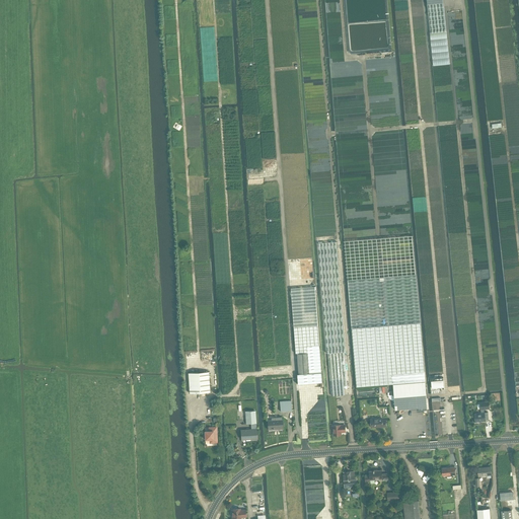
[(443,3),(427,5),(426,5),(429,33),(445,31),(443,3)]
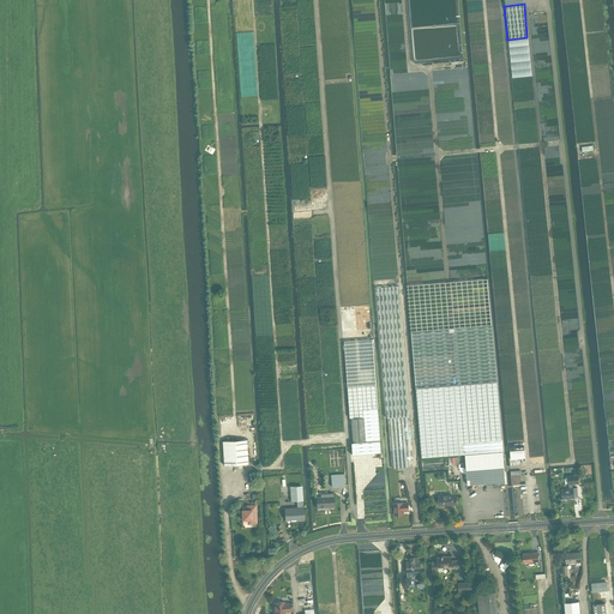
[(333,220),(335,229),(349,229),(349,218),(333,220)]
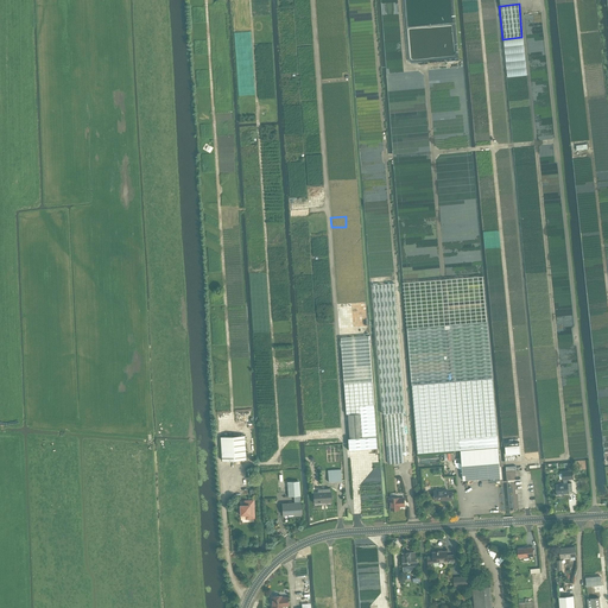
[(394,284),(372,285),(382,413),(385,413),(388,463),(404,463),(404,456),(407,455),(404,412),(405,412),(394,284)]
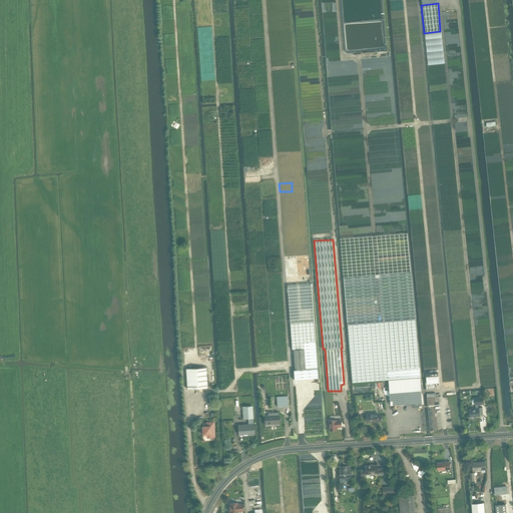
[(375,275),(344,277),(352,383),(389,380),(391,405),(414,404),(414,407),(422,406),(422,403),(411,272),(380,274),(375,275)]
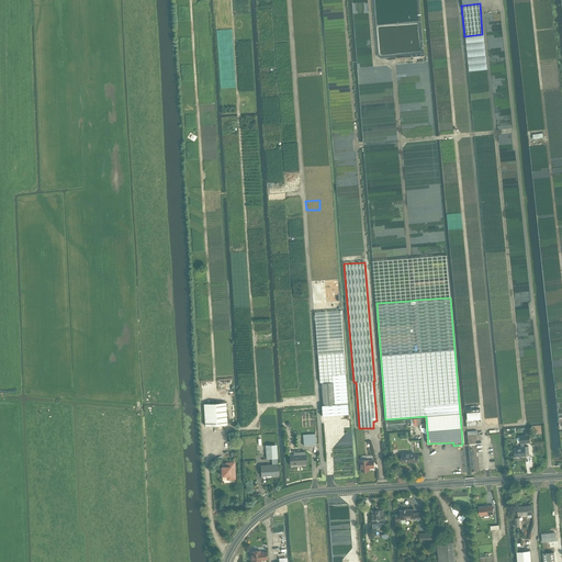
[(341,311),(314,313),(319,383),(322,383),(333,382),(335,404),(323,405),(322,405),(322,416),(349,414),(346,374),(341,311)]
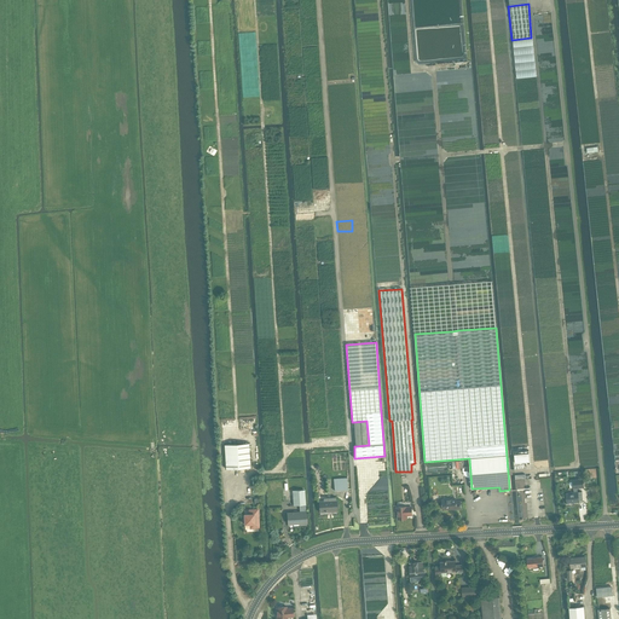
[(366,421),(354,422),(356,446),(369,445),(366,421)]
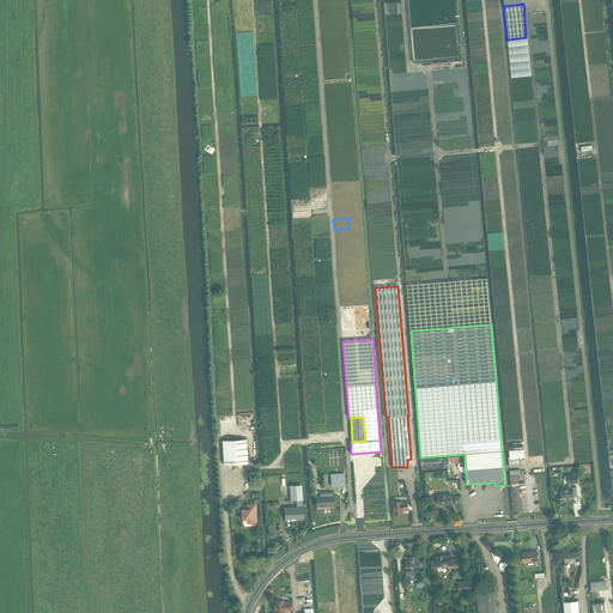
[(223,441),(224,465),(248,463),(247,439),(223,441)]
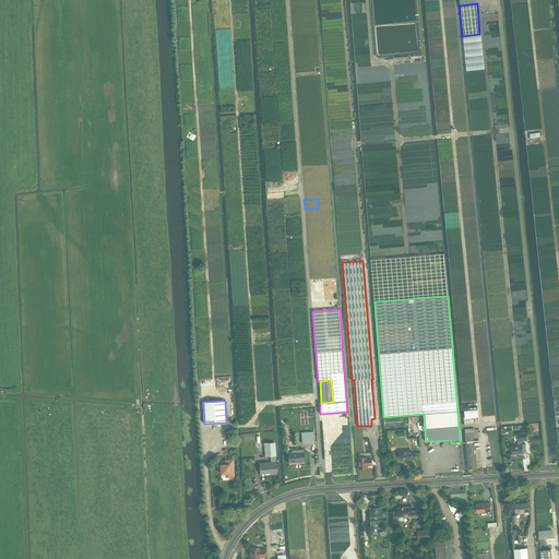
[(477,409),(464,411),(465,418),(478,417),(477,409)]
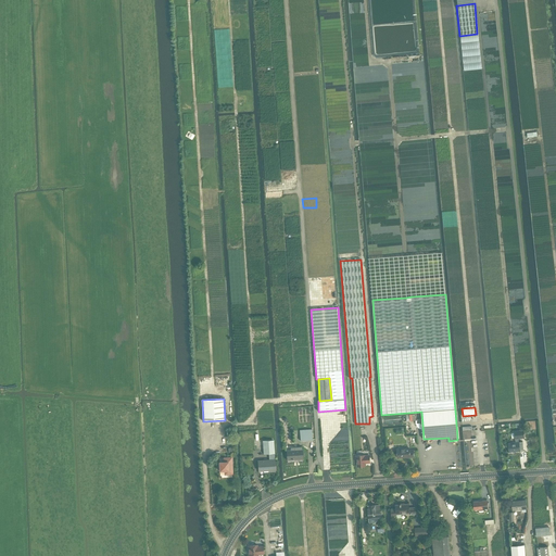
[(300,430),(301,441),(312,440),(312,429),(300,430)]
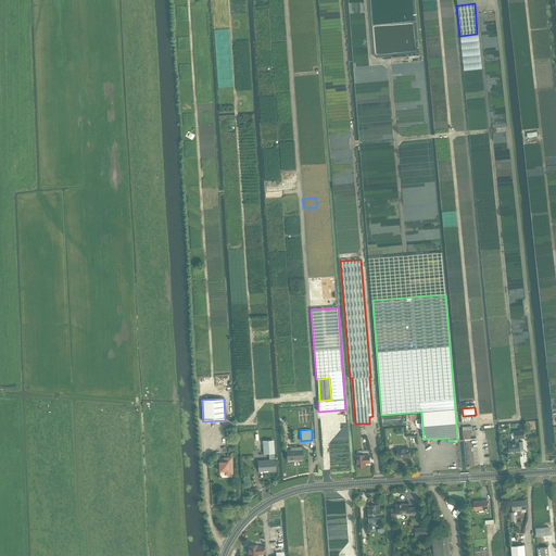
[(260,430),(260,440),(274,439),(274,430),(260,430)]
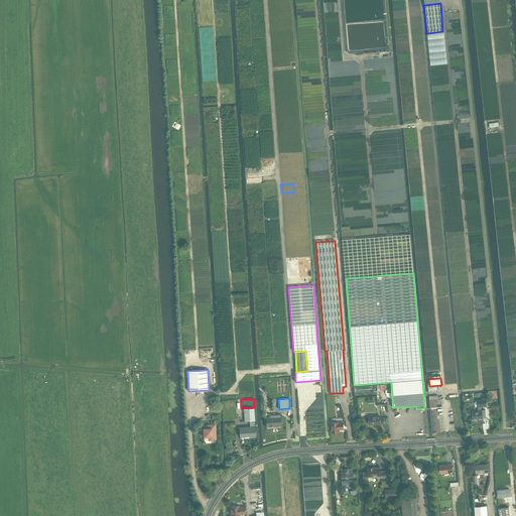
[(479,411),(472,411),(473,419),(478,418),(478,419),(486,418),(485,410),(481,410),(481,407),(487,406),(486,403),(486,399),(477,400),(477,401),(475,401),(475,406),(478,406),(478,407),(479,411)]
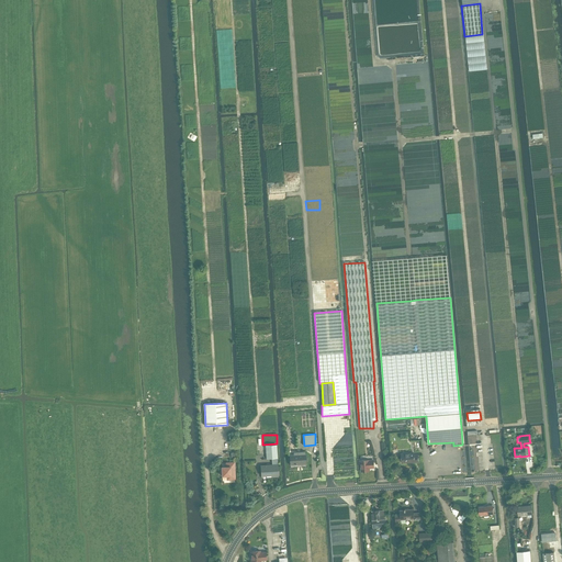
[(266,446),(266,459),(278,458),(277,445),(266,446)]
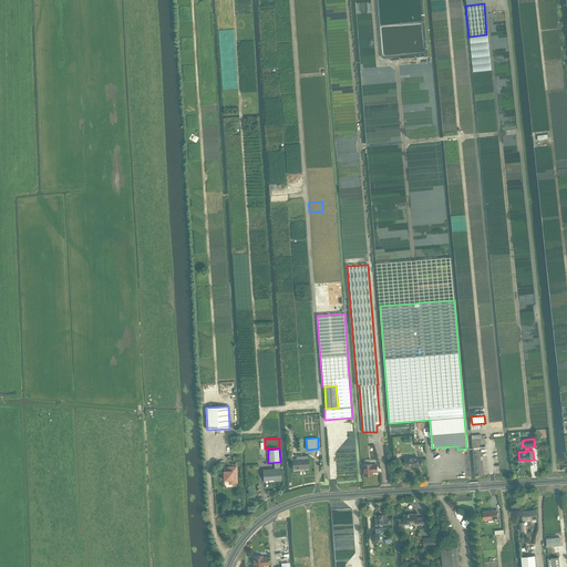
[(308,455),(296,456),(296,460),(292,460),(294,468),(309,467),(308,455)]
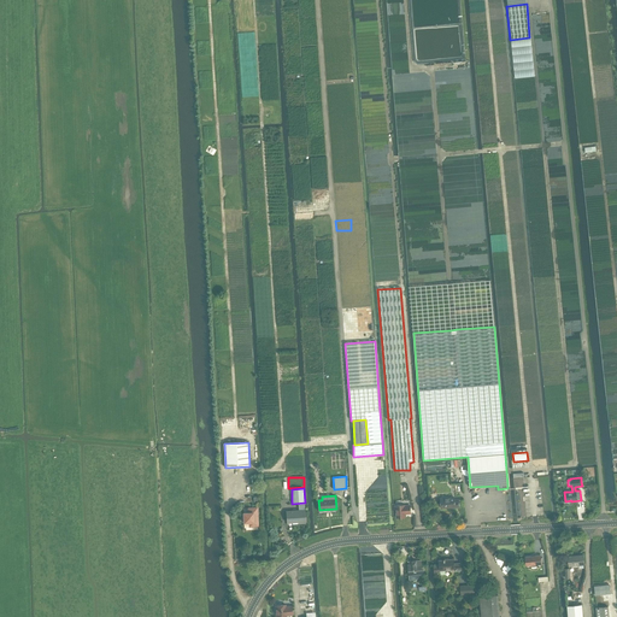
[(440,499),(441,509),(456,507),(460,507),(459,499),(454,499),(454,498),(440,499)]
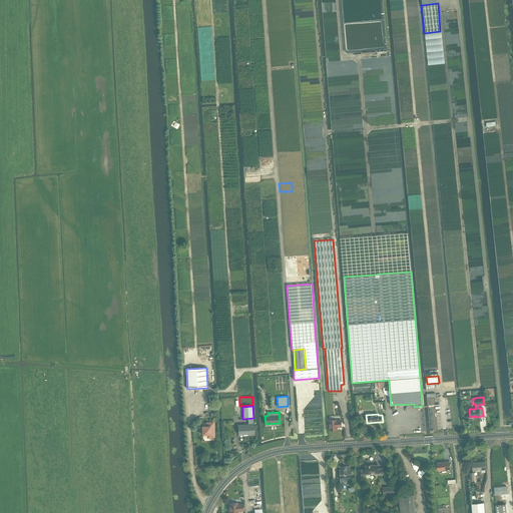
[(337,421),(337,420),(330,421),(330,431),(331,431),(332,431),(334,431),(334,430),(337,430),(337,427),(342,427),(341,421),(337,421)]
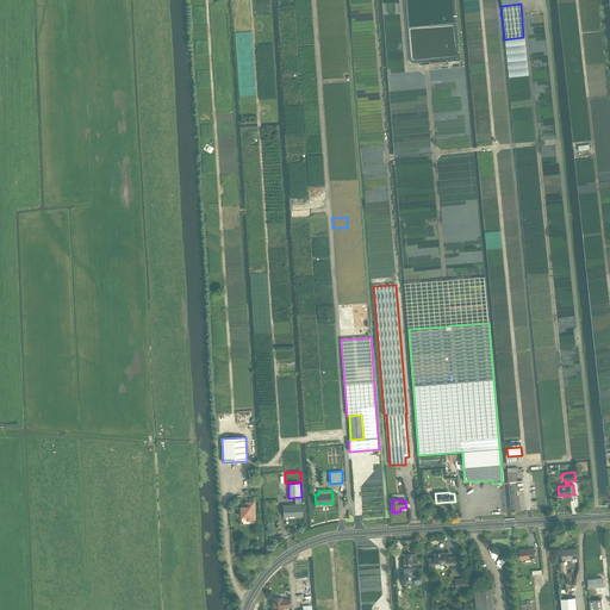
[(255,521),(254,503),(246,503),(246,508),(241,508),(241,511),(240,511),(240,512),(240,516),(241,516),(241,517),(247,517),(247,521),(255,521)]
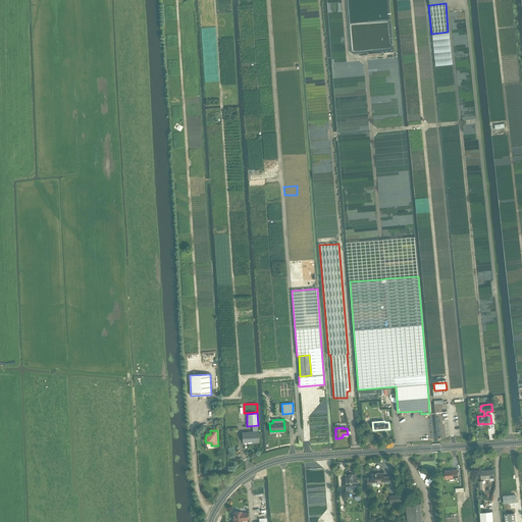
[(259,442),(258,431),(242,432),(243,441),(247,441),(248,444),(259,442)]
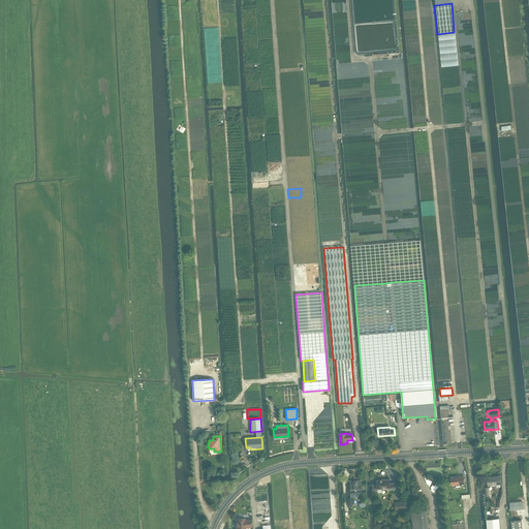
[(487,477),(488,486),(501,484),(500,475),(487,477)]
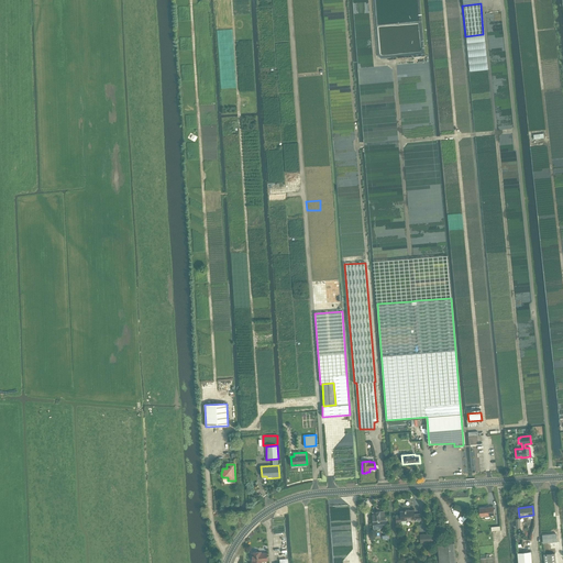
[(489,516),(495,515),(494,507),(479,508),(481,516),(485,516),(485,517),(489,517),(489,516)]
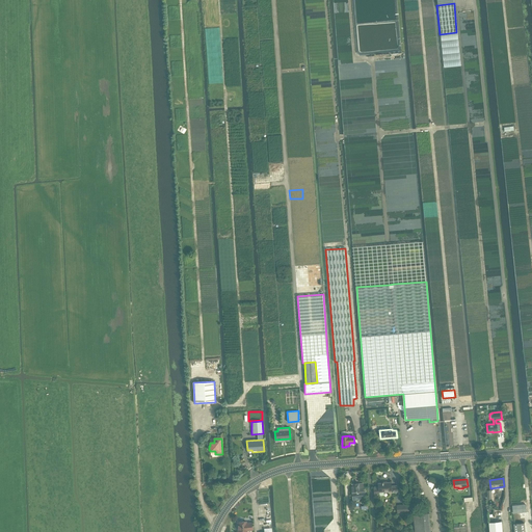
[(378,483),(379,486),(374,487),(375,491),(379,491),(392,490),(392,493),(398,491),(398,485),(392,486),(392,482),(378,483)]
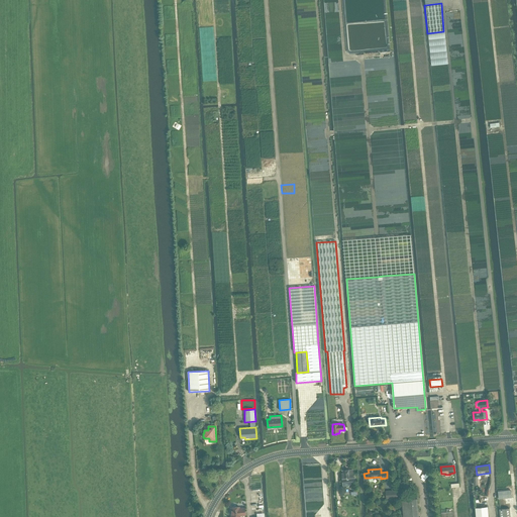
[(346,473),(342,474),(342,482),(343,486),(349,485),(349,482),(353,481),(353,479),(355,479),(355,475),(353,475),(352,470),(348,470),(345,470),(346,473)]
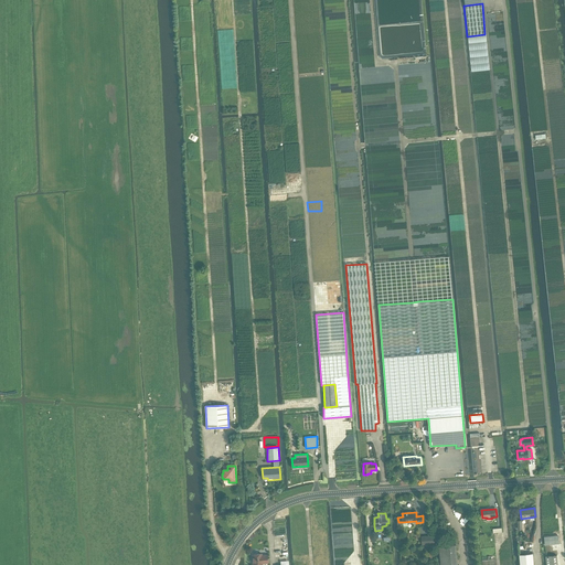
[(557,535),(543,536),(544,544),(558,543),(557,535)]
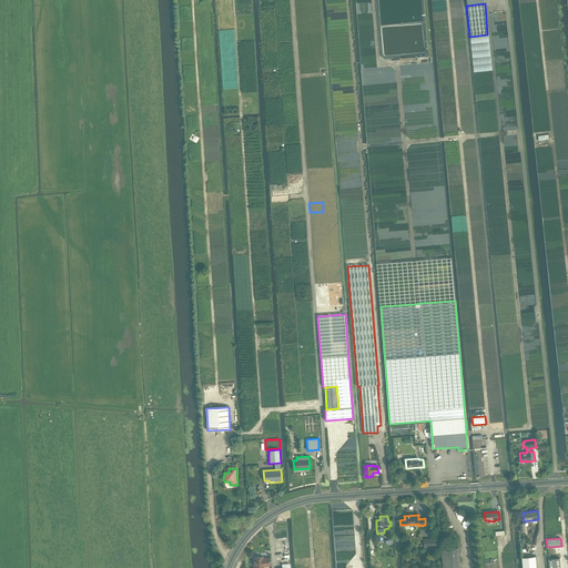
[(442,549),(443,567),(459,567),(458,548),(442,549)]
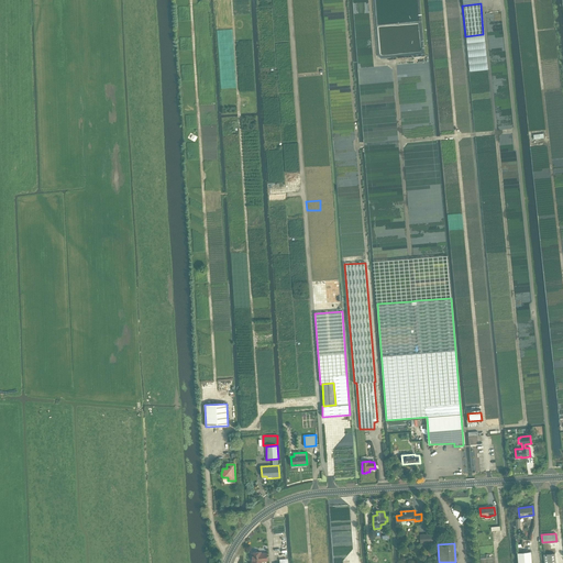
[(252,552),(251,552),(251,562),(260,562),(261,562),(261,561),(266,561),(266,553),(261,553),(261,552),(256,552),(255,551),(253,551),(252,552)]
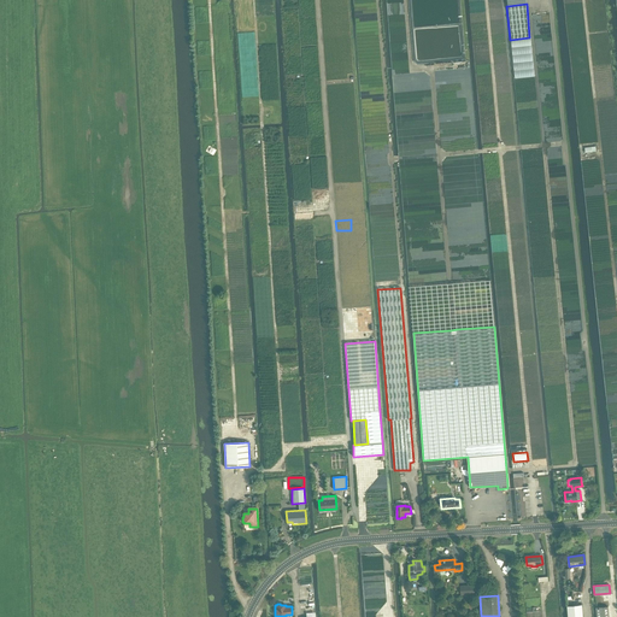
[(566,606),(568,616),(582,616),(582,605),(566,606)]
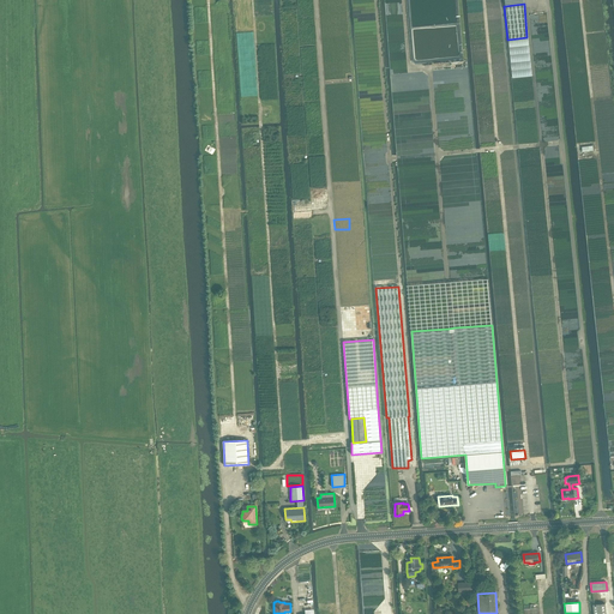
[(594,605),(594,613),(606,613),(605,603),(594,605)]
